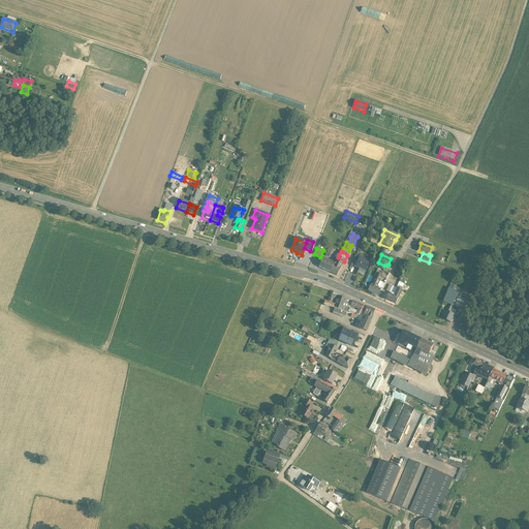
[(317,267),(323,270),(328,263),(327,262),(328,259),(323,257),(322,257),(317,267)]
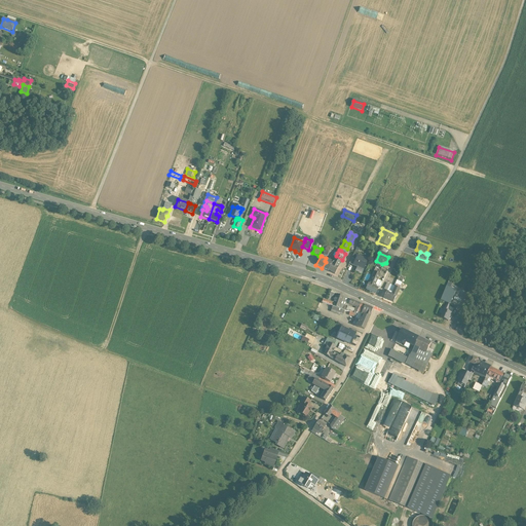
[(342,260),(336,256),(333,260),(332,263),(335,264),(334,265),(338,267),(342,260)]
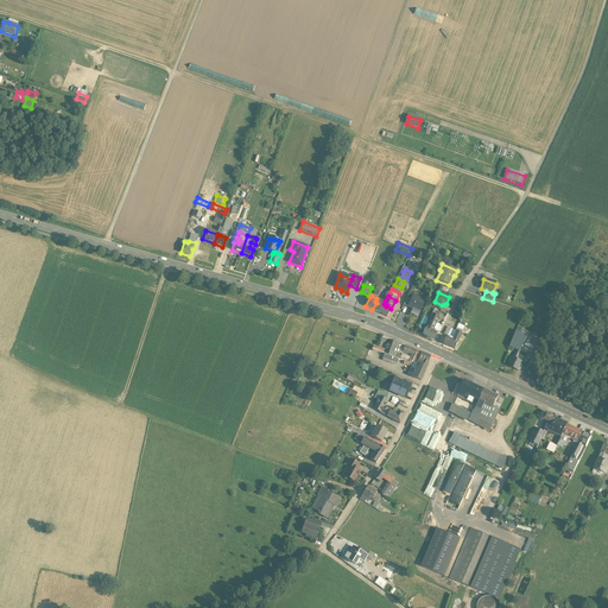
[(425,302),(413,296),(411,301),(407,308),(415,310),(412,315),(418,317),(425,302)]
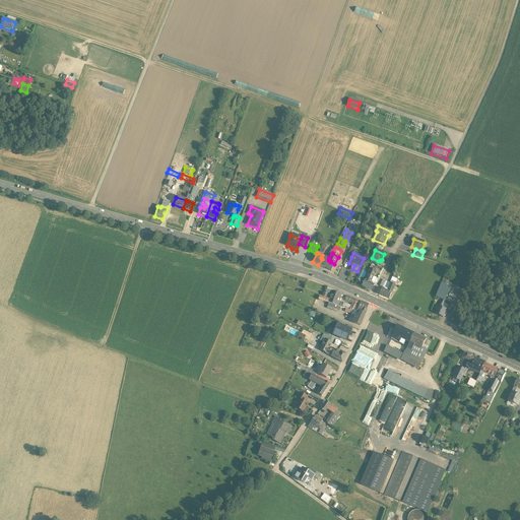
[(323,259),(322,259),(318,265),(324,268),(327,261),(323,259)]
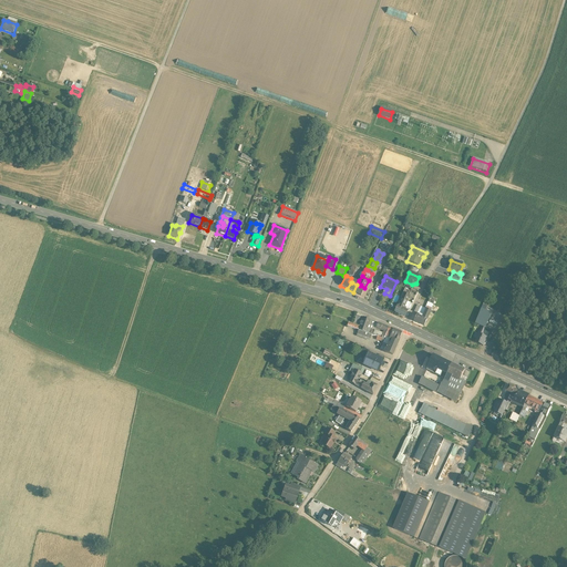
[(360,286),(358,285),(357,285),(353,292),(361,297),(364,288),(360,286)]
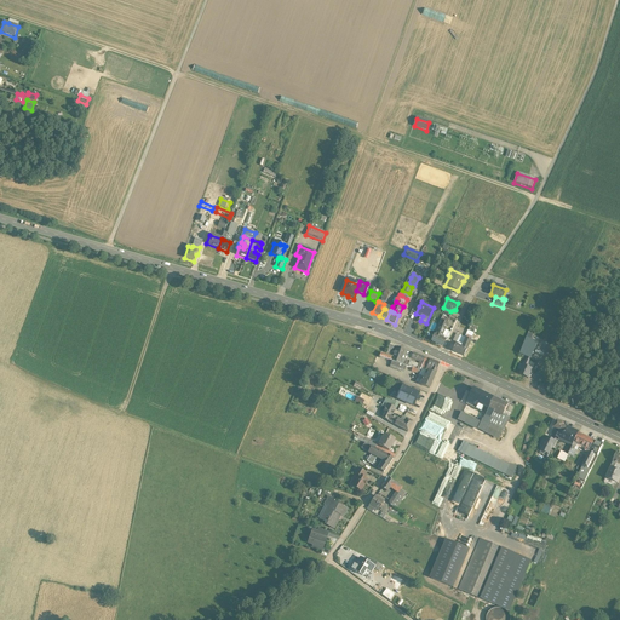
[(442,339),(440,339),(441,337),(442,336),(436,333),(431,342),(442,346),(445,340),(442,339)]
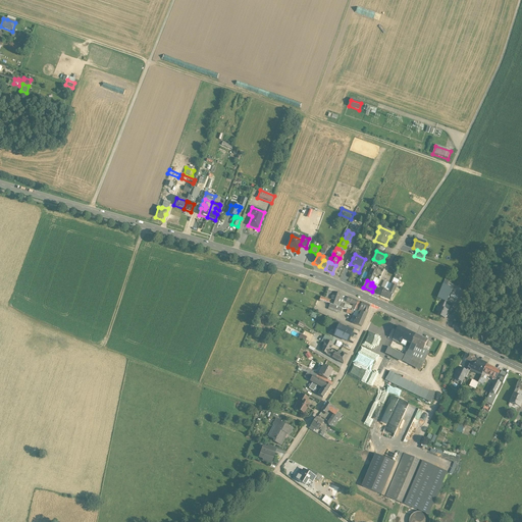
[(392,284),(387,282),(384,289),(383,289),(382,291),(388,293),(392,284)]
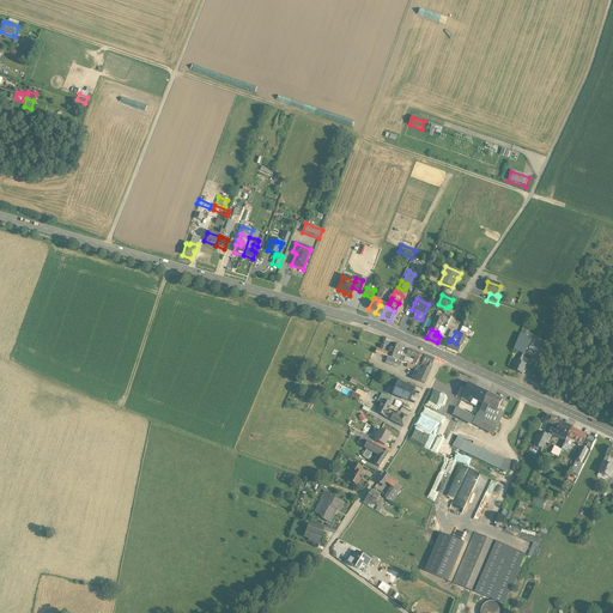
[(521,335),(514,352),(521,354),(525,357),(532,340),(521,335)]
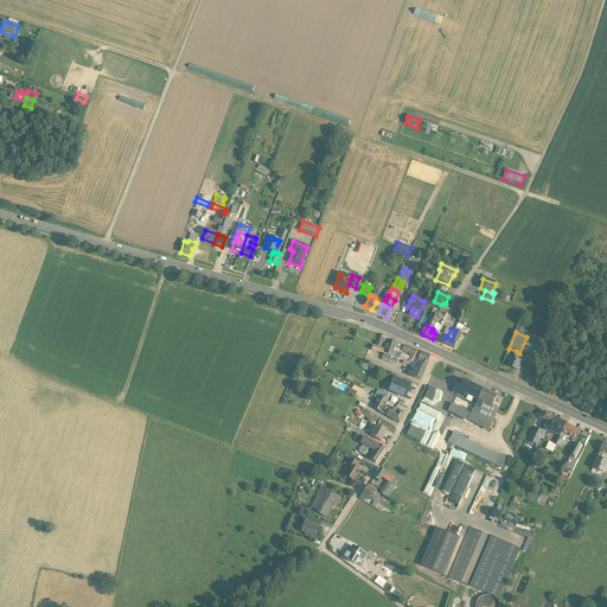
[(452,340),(445,338),(442,344),(454,349),(457,343),(452,340)]
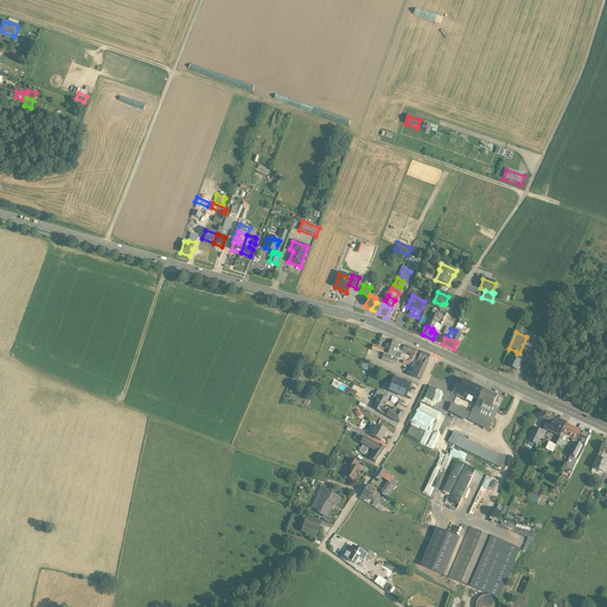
[(404,346),(403,351),(411,355),(410,358),(409,358),(413,359),(416,351),(404,346)]
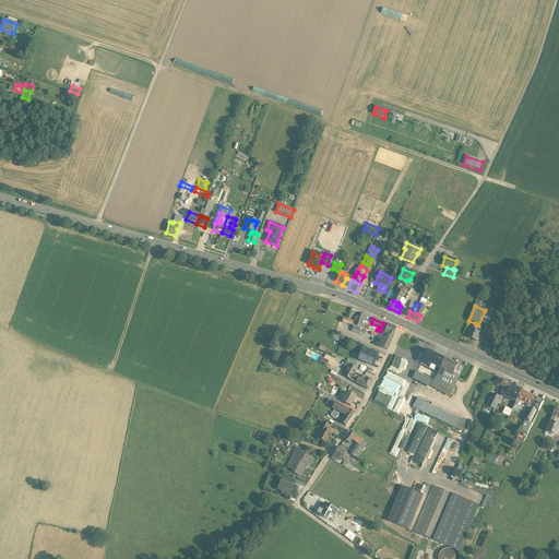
[(395,329),(383,323),(380,331),(380,332),(384,334),(392,337),(394,334),(395,329)]
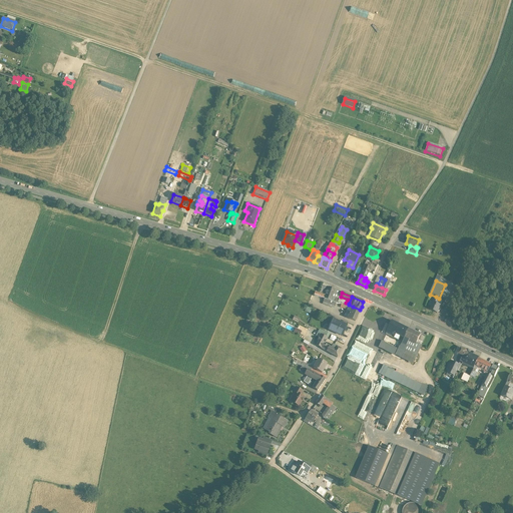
[(335,310),(337,304),(335,303),(331,302),(328,301),(325,300),(323,304),(330,307),(330,308),(335,310)]
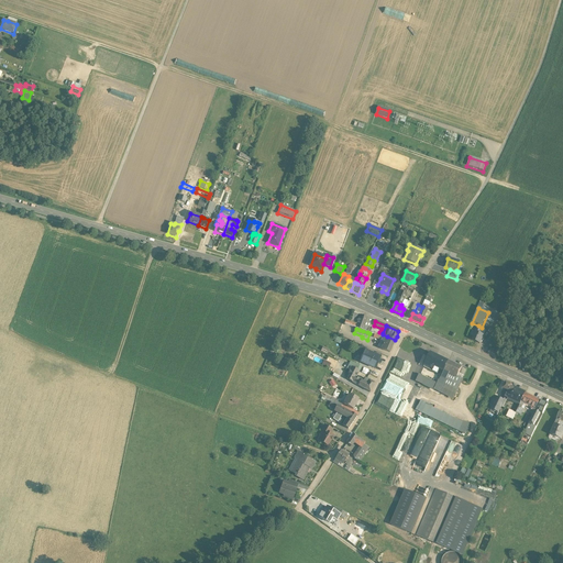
[(479,334),(475,332),(472,341),(479,344),(484,337),(479,334)]
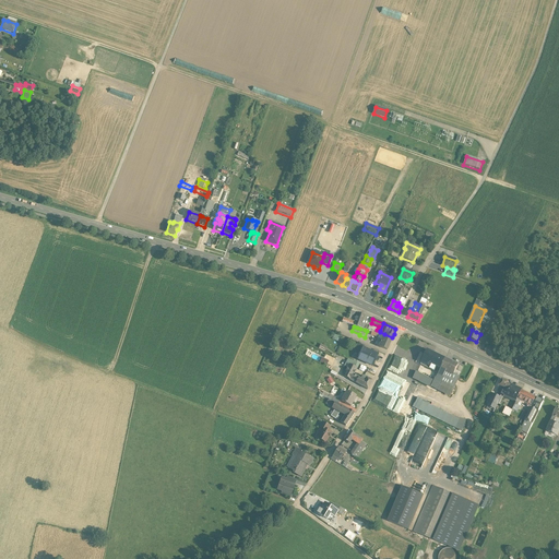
[(380,332),(379,334),(372,332),(371,335),(378,337),(378,339),(382,341),(384,334),(380,332)]
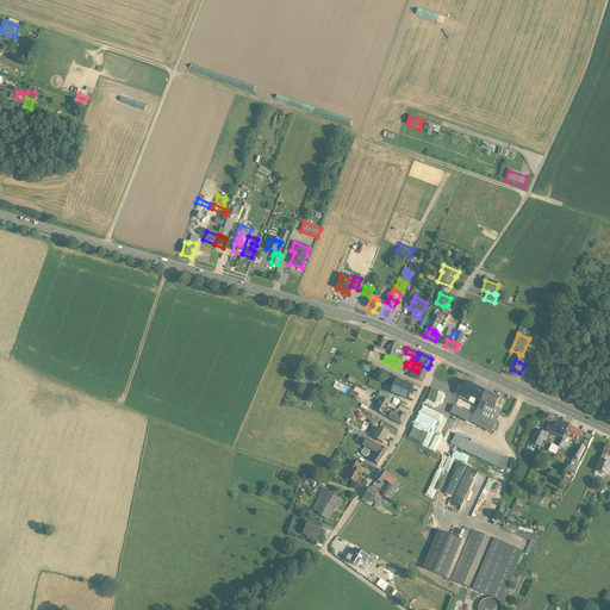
[(428,368),(419,365),(417,372),(412,369),(410,374),(412,374),(411,378),(414,379),(422,383),(428,368)]
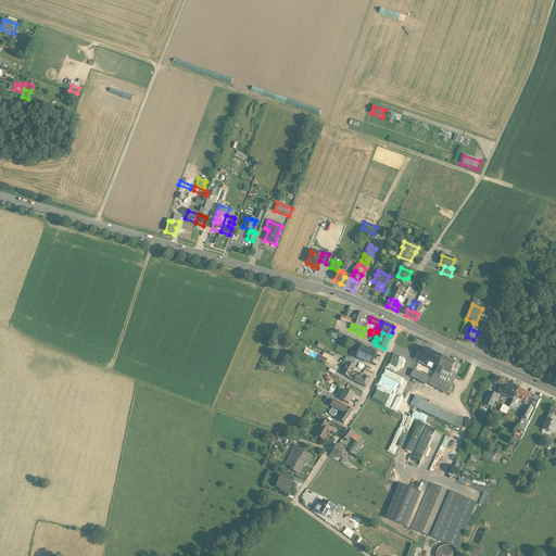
[(376,353),(361,346),(355,357),(370,364),(373,358),(375,359),(377,356),(375,356),(376,353)]
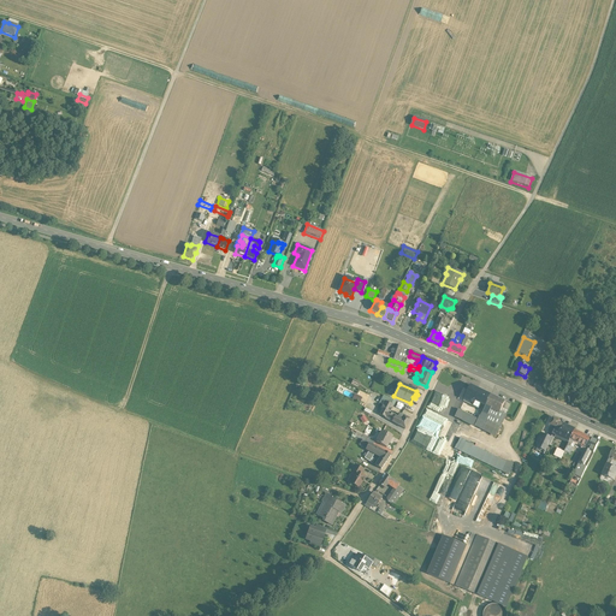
[(480,391),(473,388),(471,391),(467,390),(462,400),(465,401),(465,402),(473,407),(475,402),(480,391)]
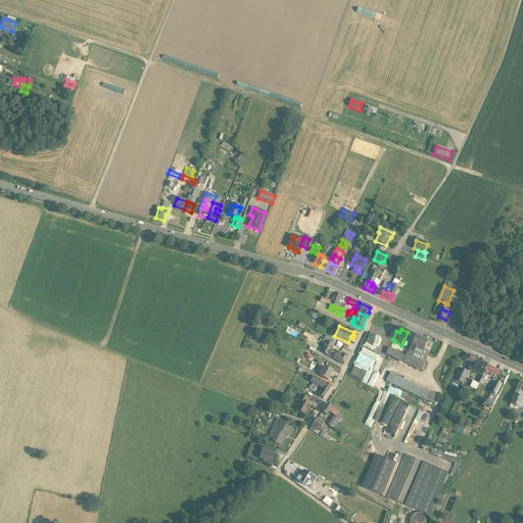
[(413,345),(417,336),(408,332),(403,341),(409,343),(413,345)]
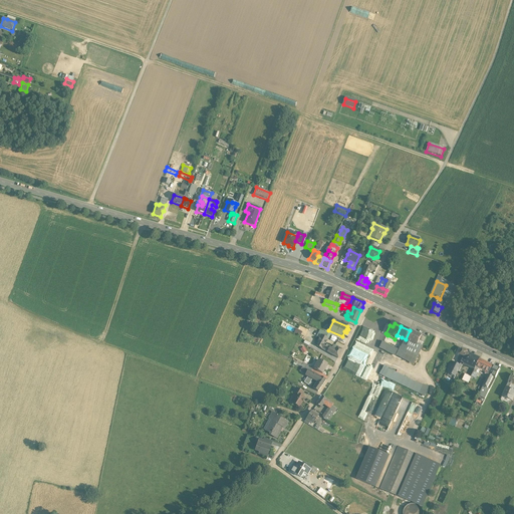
[(328,339),(330,334),(320,330),(316,336),(320,338),(321,336),(327,339),(328,339)]
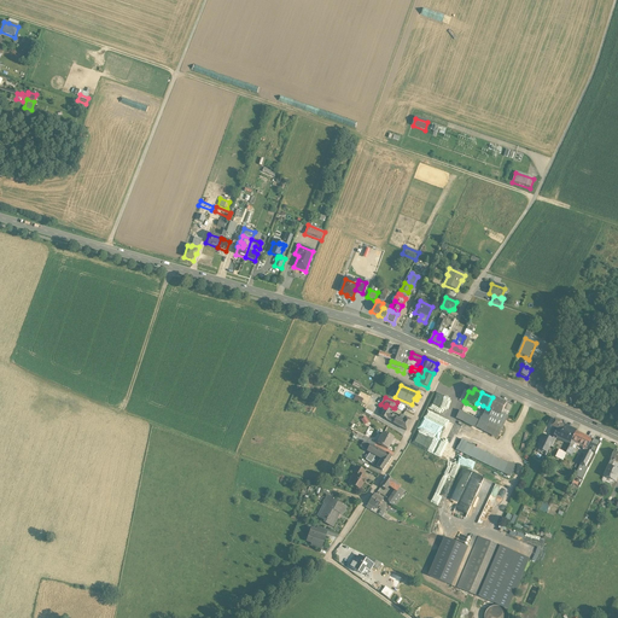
[(499,401),(493,397),(488,408),(493,410),(499,401)]
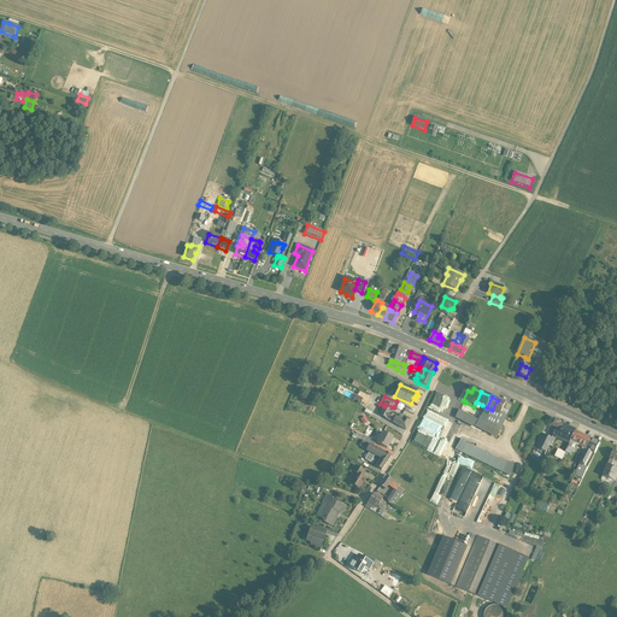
[(498,400),(492,410),(495,411),(501,415),(501,413),(506,404),(498,400)]
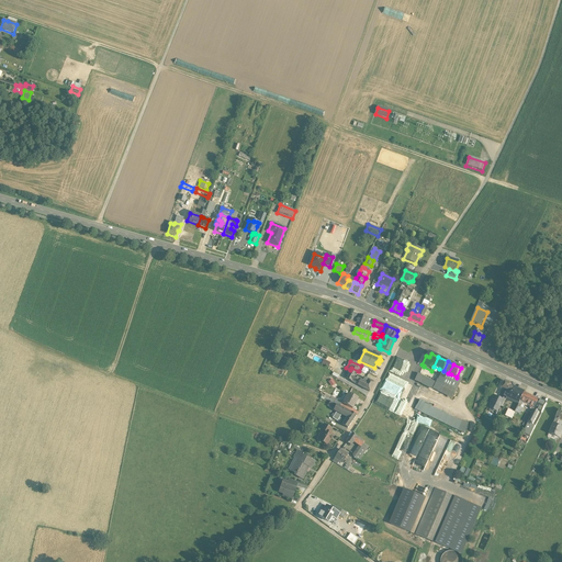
[(350,370),(348,374),(355,378),(355,377),(358,371),(351,368),(350,370)]
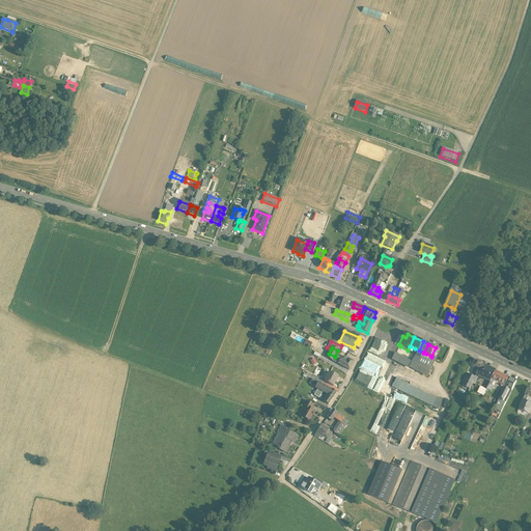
[(420,358),(416,356),(413,362),(410,368),(427,378),(437,359),(436,358),(431,356),(431,357),(426,354),(423,353),(420,358)]
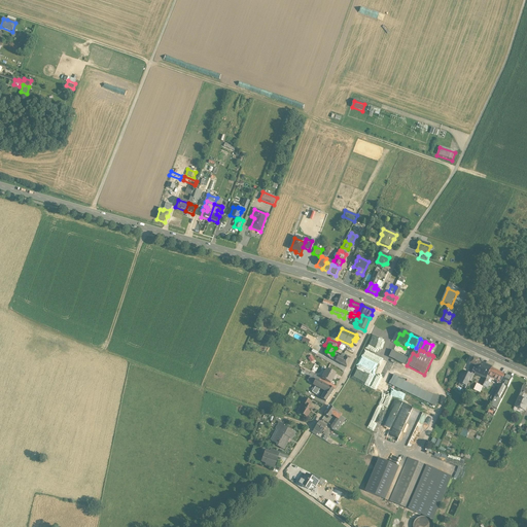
[(389,356),(407,365),(410,359),(392,351),(389,356)]
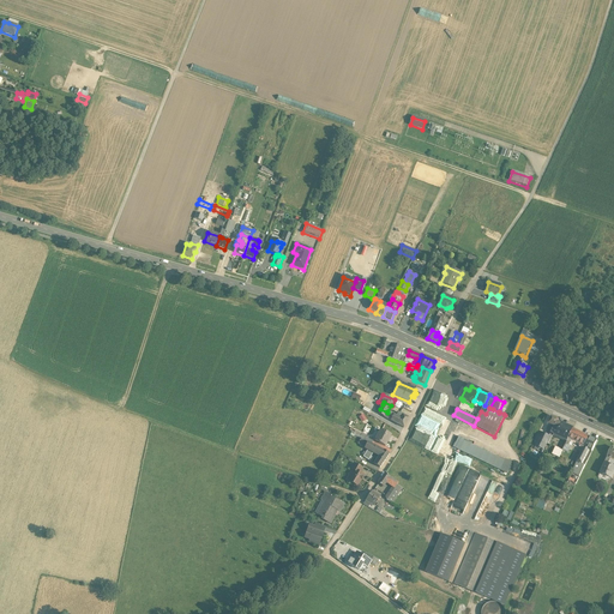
[(395,416),(387,411),(387,413),(385,417),(392,422),(395,416)]
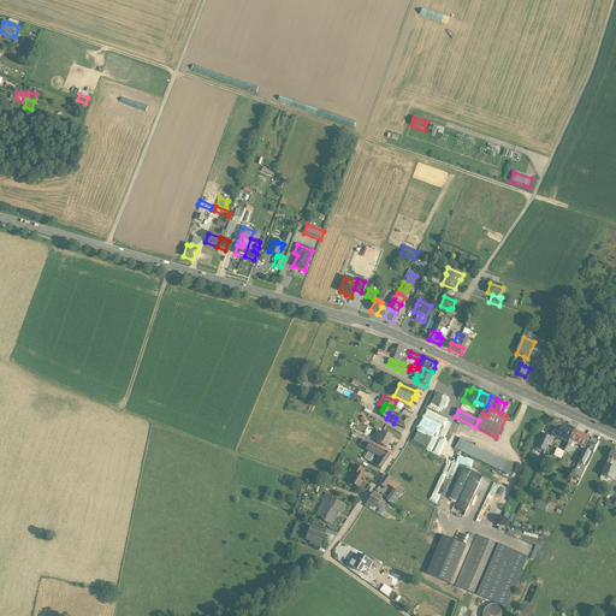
[(402,420),(396,418),(394,424),(404,430),(409,420),(403,416),(402,420)]
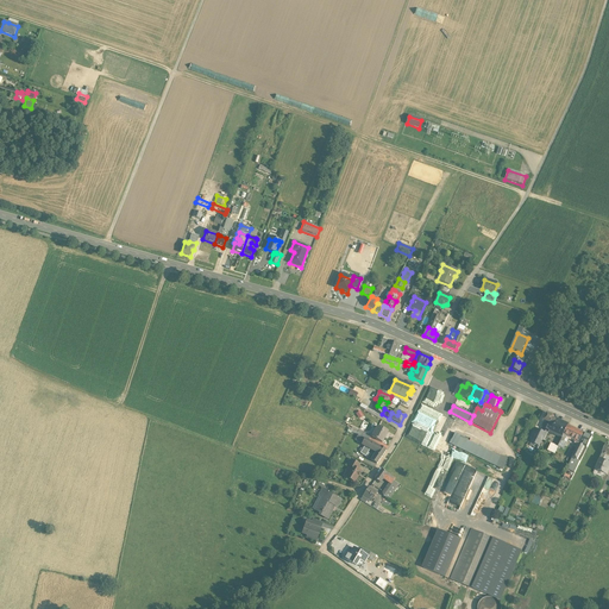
[(552,431),(554,426),(554,427),(558,421),(553,419),(554,418),(547,414),(541,426),(544,427),(542,429),(546,431),(550,432),(551,429),(552,431)]
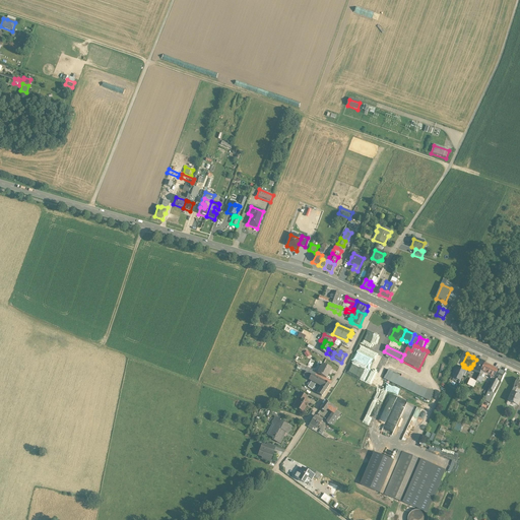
[(473,365),(473,364),(471,368),(470,367),(469,369),(480,375),(485,365),(485,364),(476,360),(473,365)]
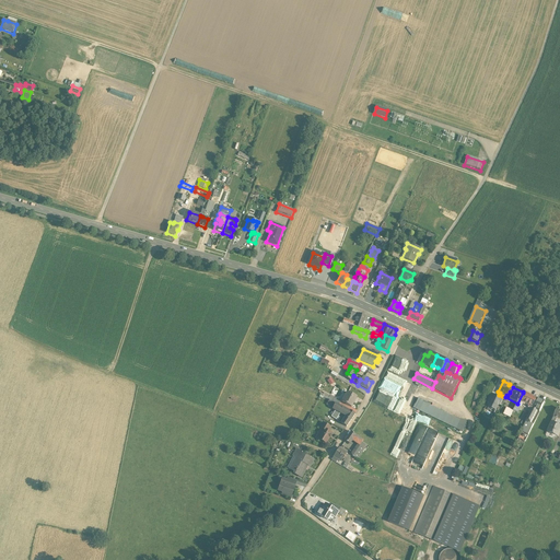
[(357,397),(347,393),(342,403),(346,404),(345,405),(351,407),(354,401),(353,400),(354,397),(356,397),(357,397)]
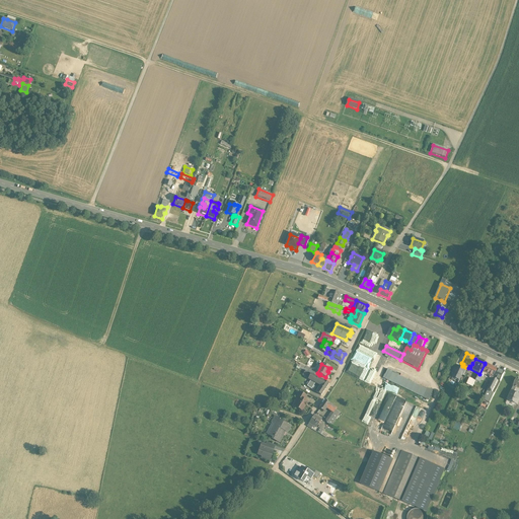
[(495,368),(485,364),(479,374),(483,375),(484,373),(491,376),(495,368)]
